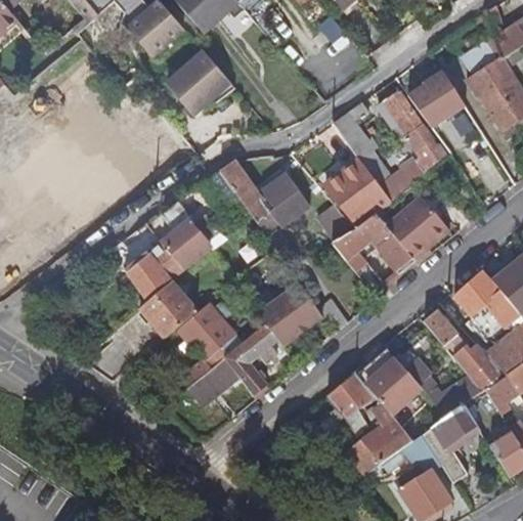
[(3,4),(0,0),(0,29),(14,16),(3,4)]
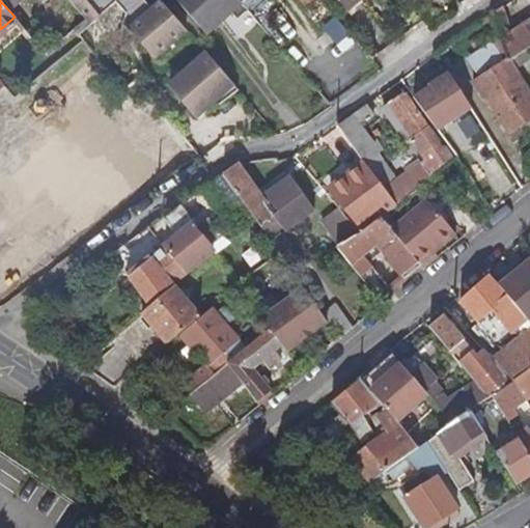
[(72,0),(85,16),(88,21),(112,0),(72,0)]
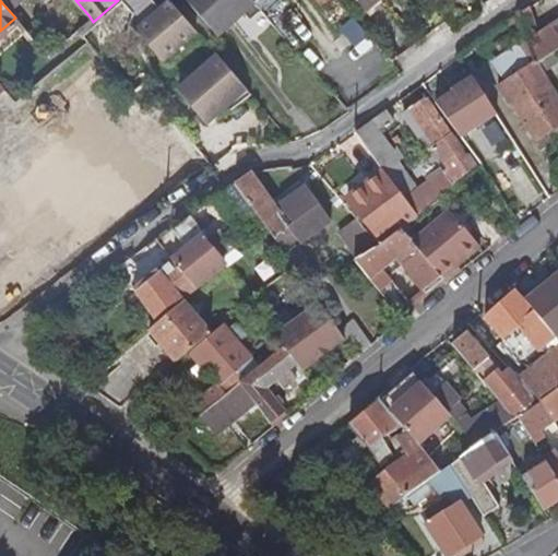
[(162,57),(194,30),(169,0),(137,28),(162,57)]
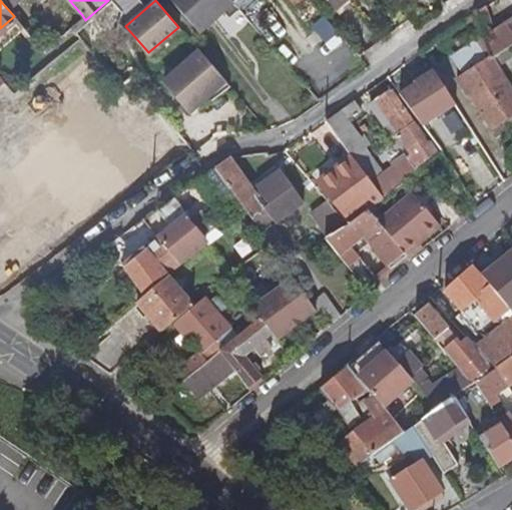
[(172,0),(197,28),(231,0),(172,0)]
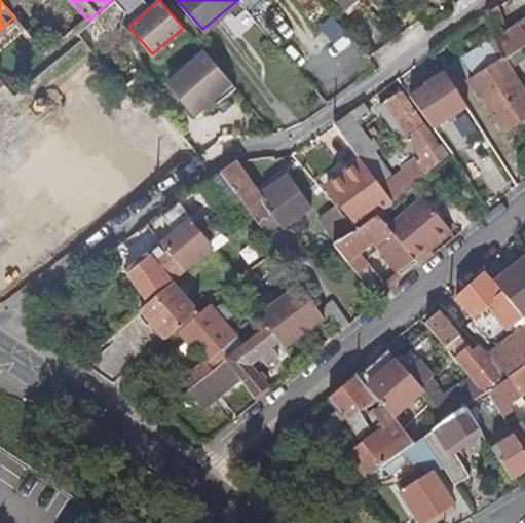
[(333,0),(342,9),(352,0),(333,0)]
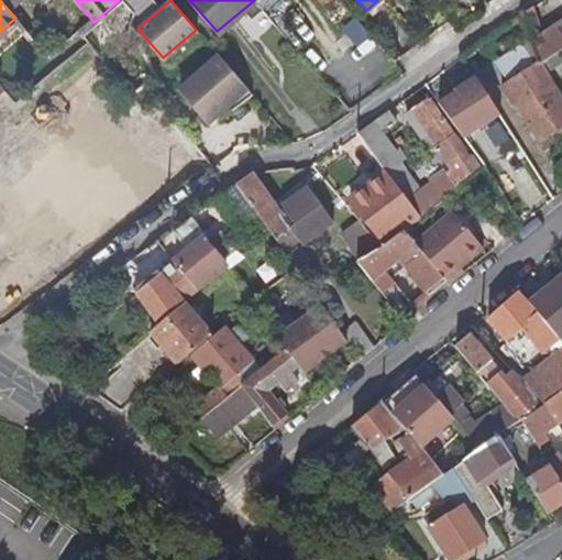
[(530,3),(520,11),(527,33),(538,25),(530,3)]
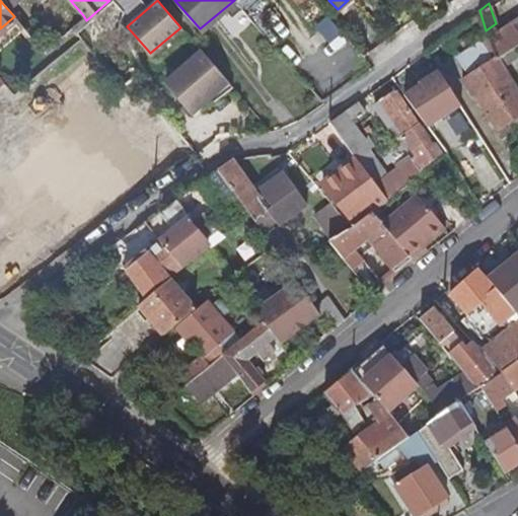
[(517,15),(501,27),(513,46),(517,42),(517,15)]
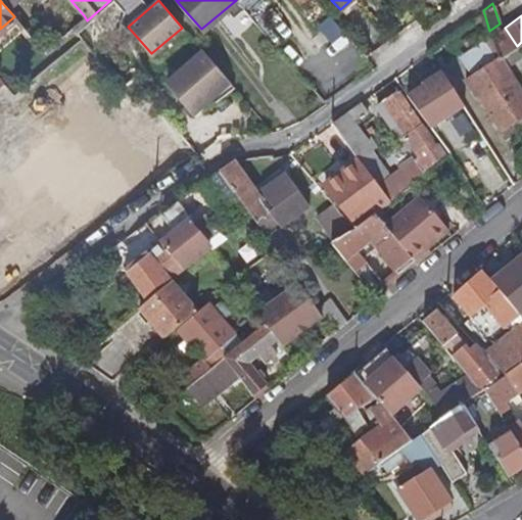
[(0,45),(22,26),(14,16),(0,29),(0,45)]
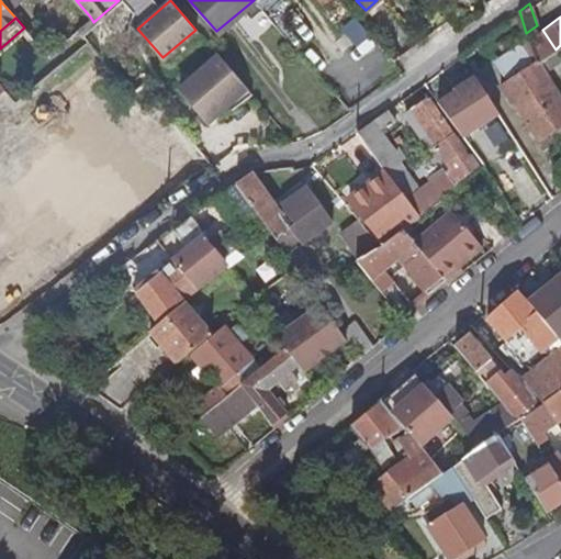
[(536,63),(556,49),(542,30),(528,40),(536,63)]
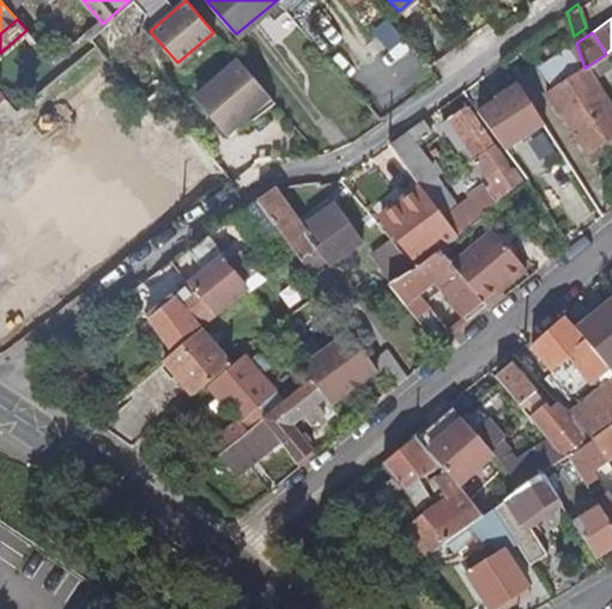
[(224,131),(267,95),(238,59),(195,96),(224,131)]
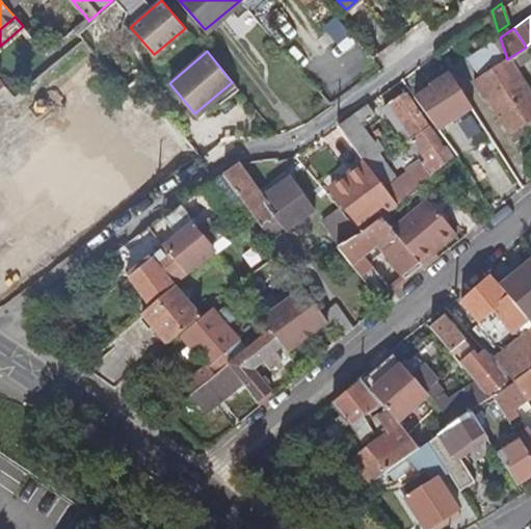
[(415,95),(437,129),(471,106),(449,72),(448,71),(428,83),(429,85),(415,95)]
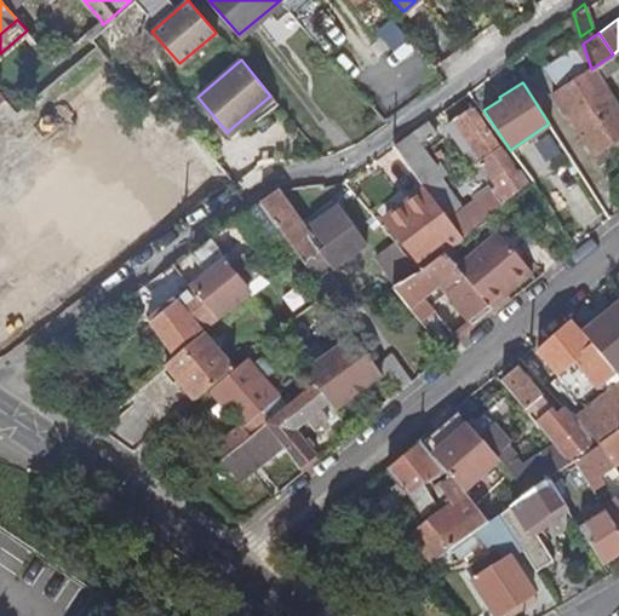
[(595,154),(617,139),(618,137),(618,126),(611,115),(608,116),(603,109),(615,102),(605,86),(566,110),(595,154)]
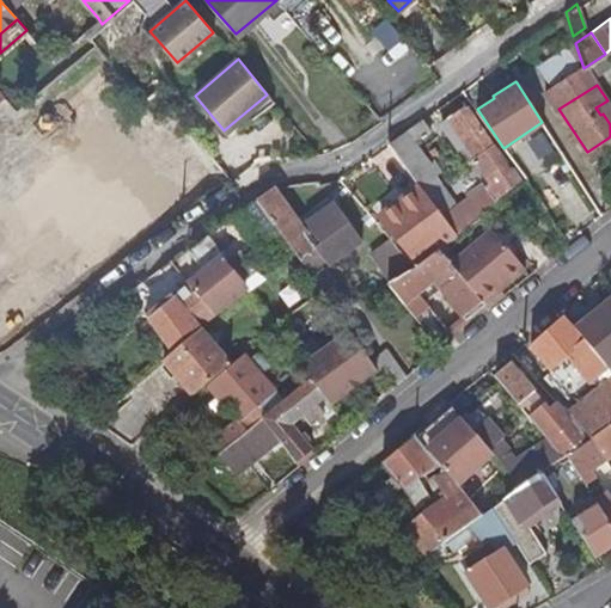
[(505,161),(465,103),(443,120),(459,145),(468,140),(476,153),(474,155),(489,178),(482,184),(493,198),(520,178),(507,159),(505,161)]
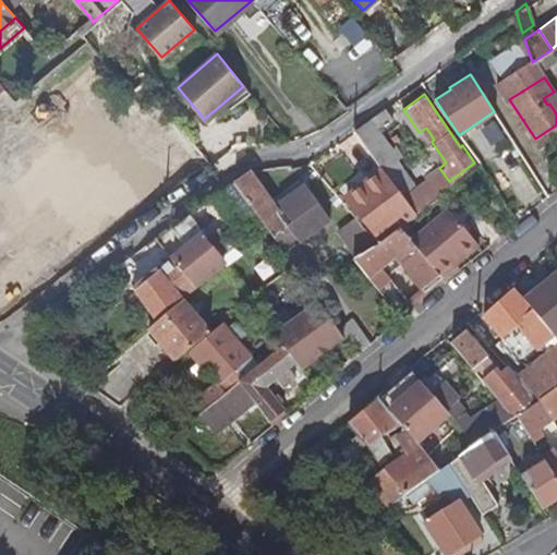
[(416,212),(447,188),(442,180),(423,193),(397,157),(400,155),(380,129),(396,118),(388,108),(356,132),(385,169),(416,212)]
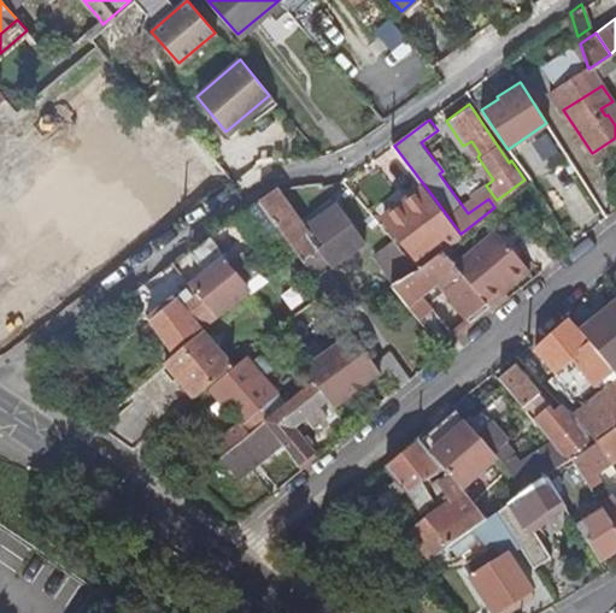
[(323,290),(338,311),(348,301),(326,269),(364,240),(336,202),(308,223),(311,229),(305,233),(301,228),(303,225),(275,187),(258,199),(276,225),(292,246),(323,290)]
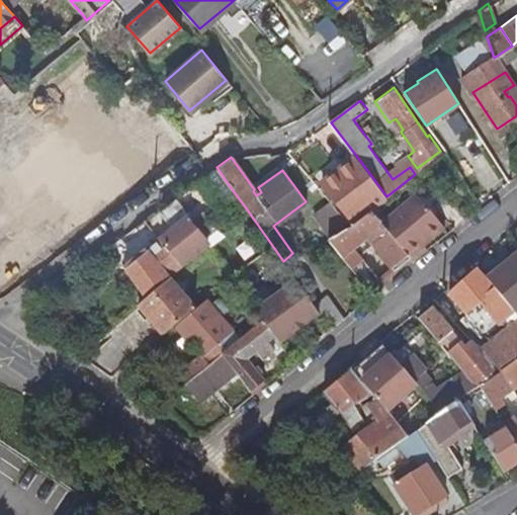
[(386,196),(357,157),(324,186),(348,215),(354,223),(369,209),(386,196)]
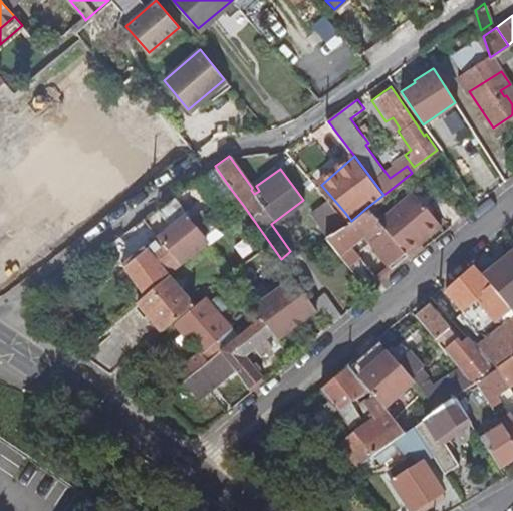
[(230,188),(215,166),(174,195),(188,214),(202,233),(212,227),(200,210),(230,188)]
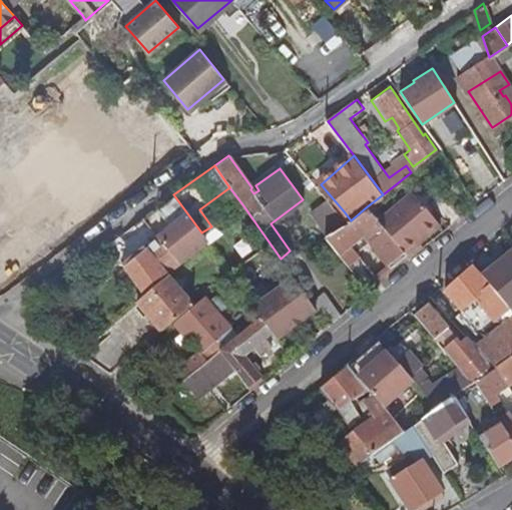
[(419,239),(438,223),(411,190),(378,218),(405,250),(405,251),(409,256),(422,244),(419,239)]
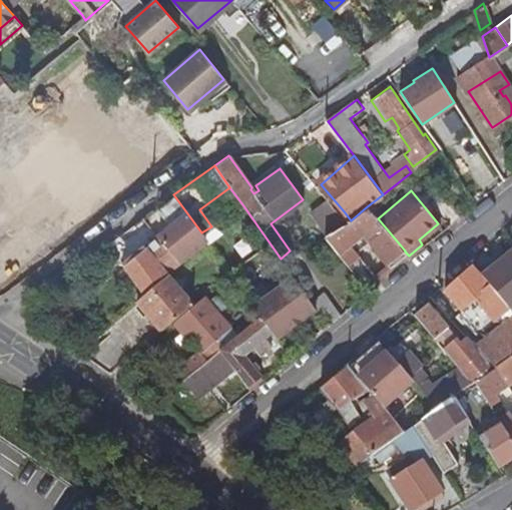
[(187,213),(173,194),(133,223),(149,244),(123,266),(143,294),(166,275),(164,273),(204,239),(184,215),(187,213)]
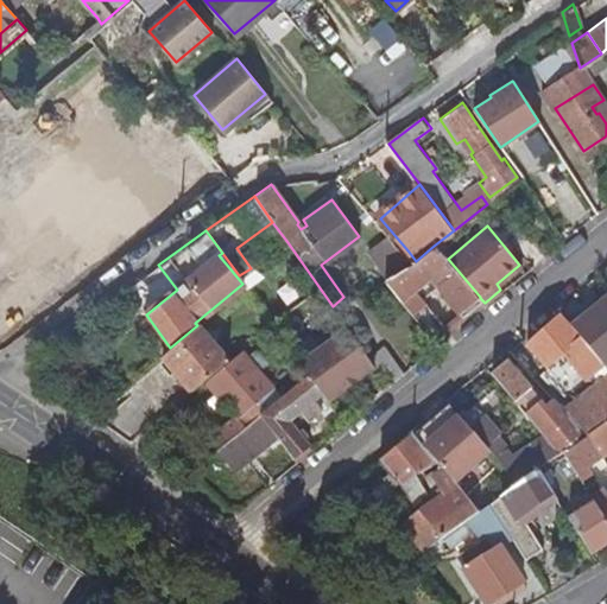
[(387,277),(410,265),(404,256),(386,234),(368,248),(387,277)]
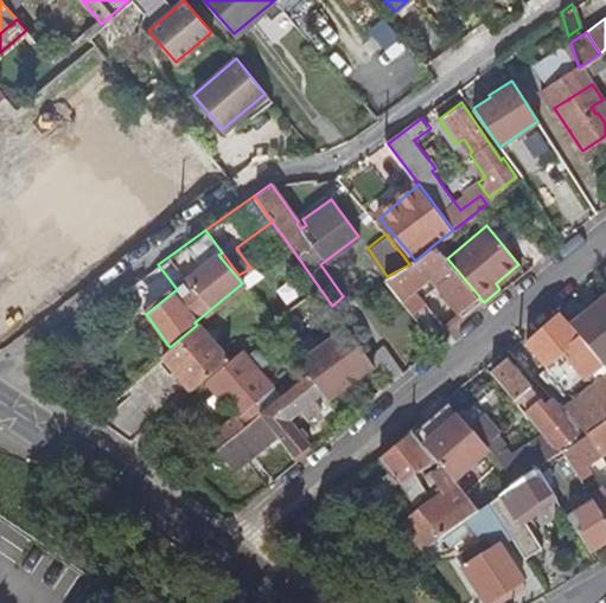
[(479,296),(447,258),(433,245),(415,261),(409,264),(387,276),(383,278),(435,342),(448,331),(412,287),(431,275),(461,309),(479,296)]
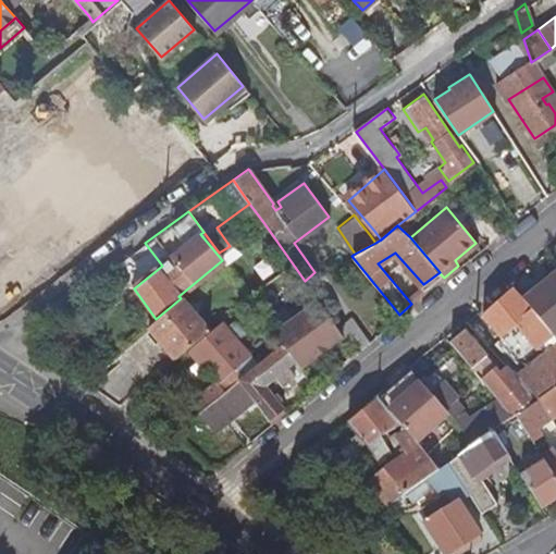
[(370,235),(375,243),(381,239),(374,231),(370,235)]
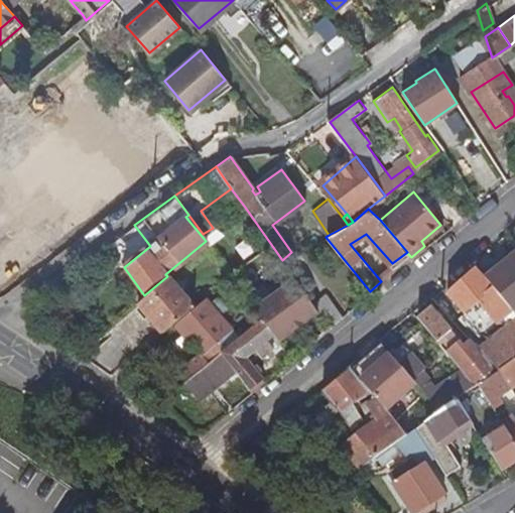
[(514,249),(484,276),(502,297),(514,311),(514,310),(514,249)]
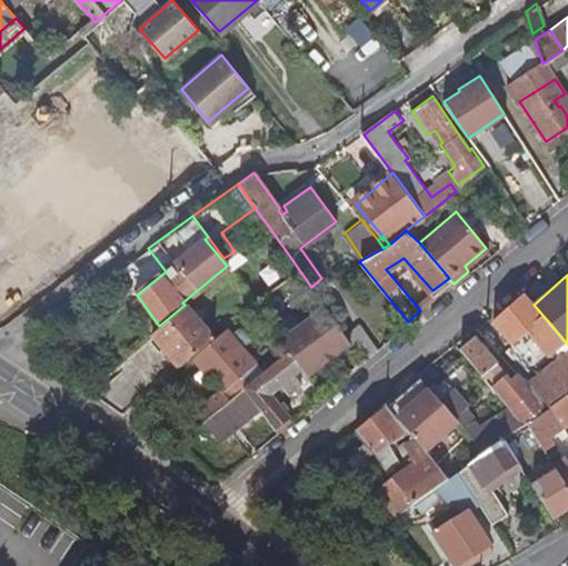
[(554,329),(524,294),(492,319),(511,343),(536,323),(546,335),(554,329)]
